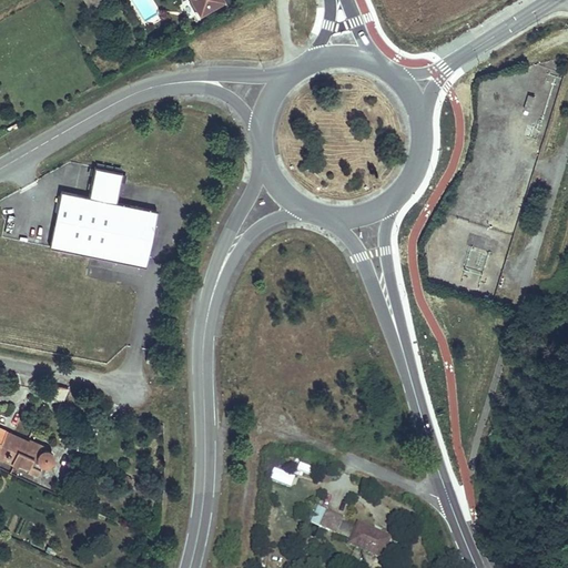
[(83,0),(90,10),(107,0),(83,0)]
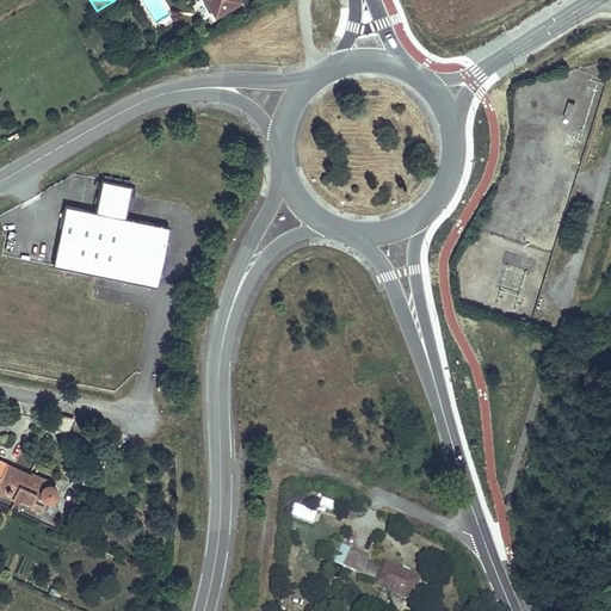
[(239,0),(207,0),(216,16),(240,1),(239,0)]
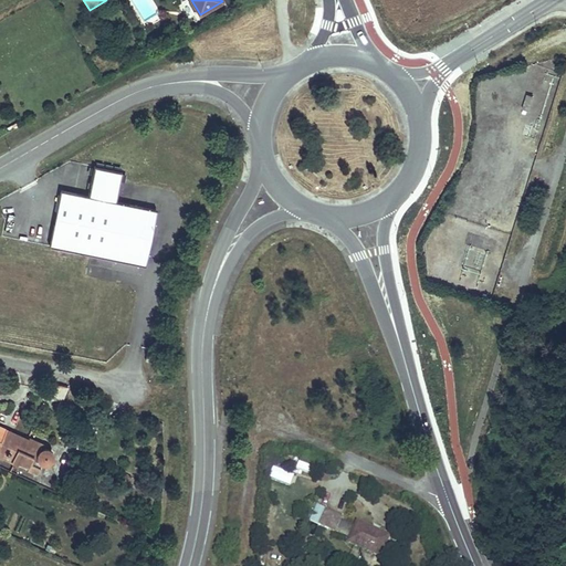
[(526,96),(523,108),(528,109),(533,97),(526,96)]
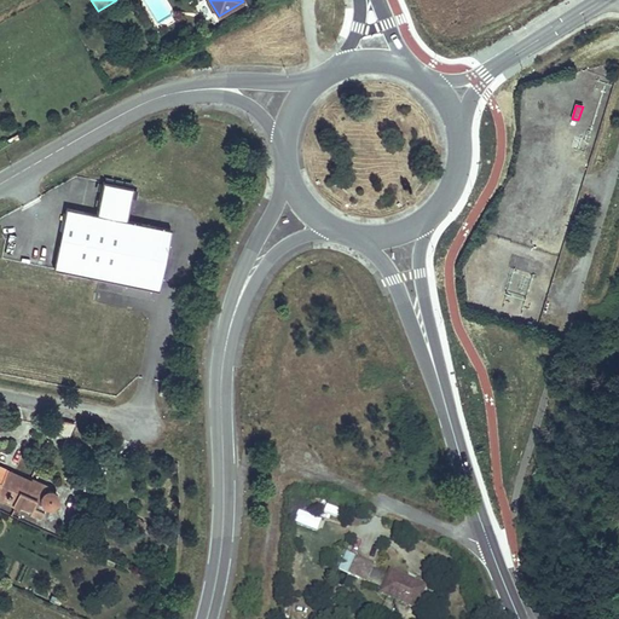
[(67,209),(53,271),(98,279),(158,291),(171,230),(128,223),(133,196),(134,190),(105,184),(98,217),(67,209)]
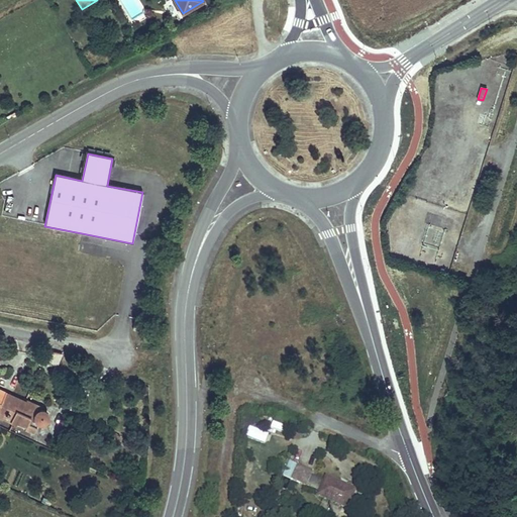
[(12,212),(13,196),(6,196),(5,212),(12,212)]
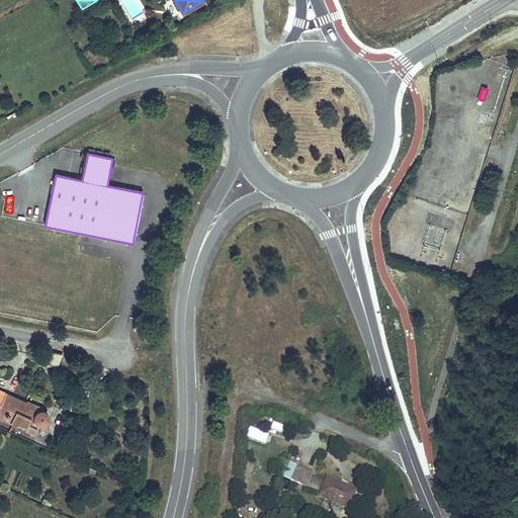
[(45,350),(40,371),(56,375),(61,353),(45,350)]
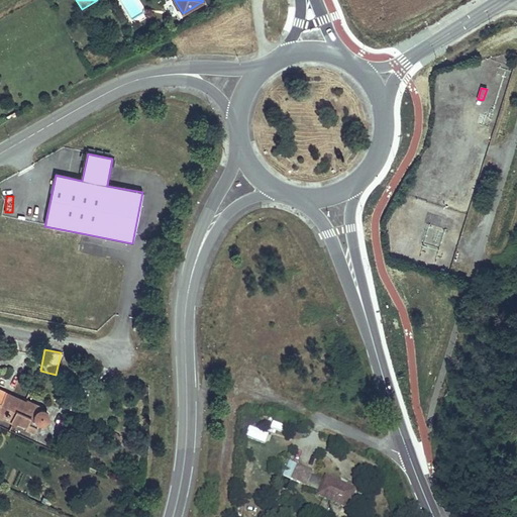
[(38,407),(36,407),(23,401),(22,405),(13,401),(14,397),(5,393),(5,395),(0,392),(0,417),(14,424),(15,421),(26,426),(24,428),(32,432),(36,423),(37,423),(39,424),(41,423),(43,422),(45,421),(46,419),(47,417),(47,415),(46,413),(46,411),(44,409),(43,408),(41,407),(38,407)]
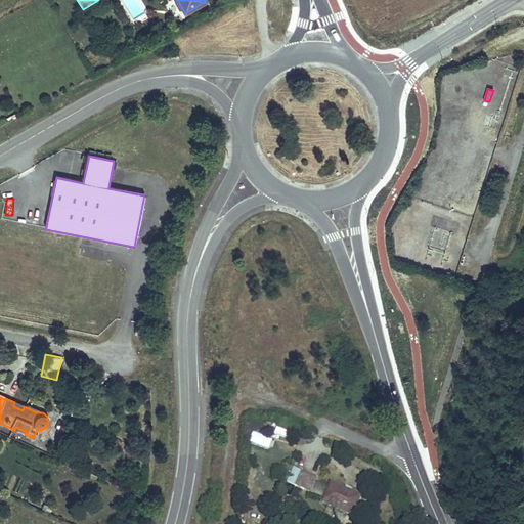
[(139,460),(141,453),(135,450),(132,456),(139,460)]
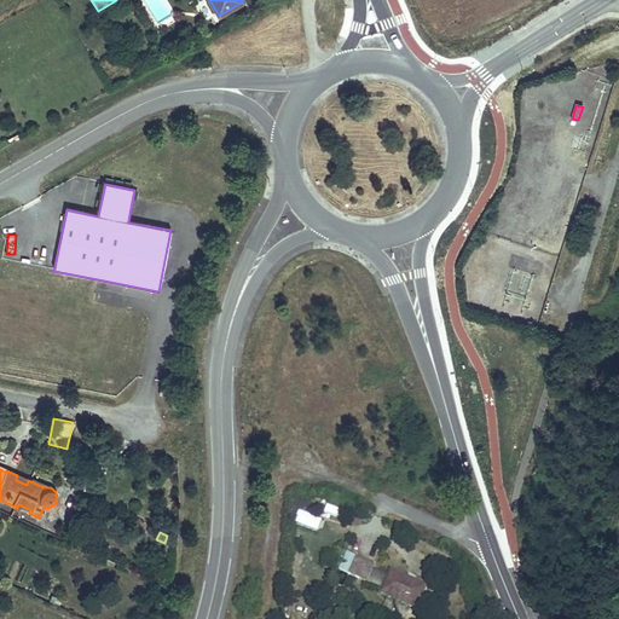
[(345,550),(335,570),(346,576),(356,556),(345,550)]
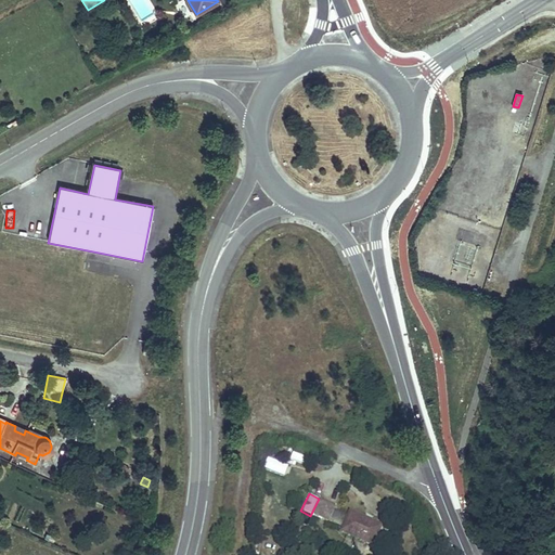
[(326,524),(334,506),(319,499),(310,516),(326,524)]
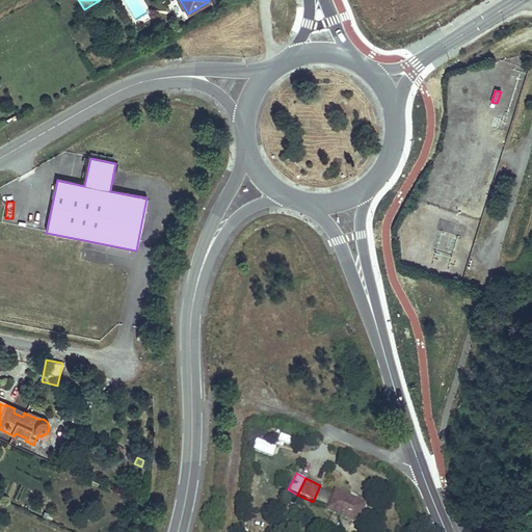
[(336,491),(320,485),(313,502),(326,509),(336,491)]
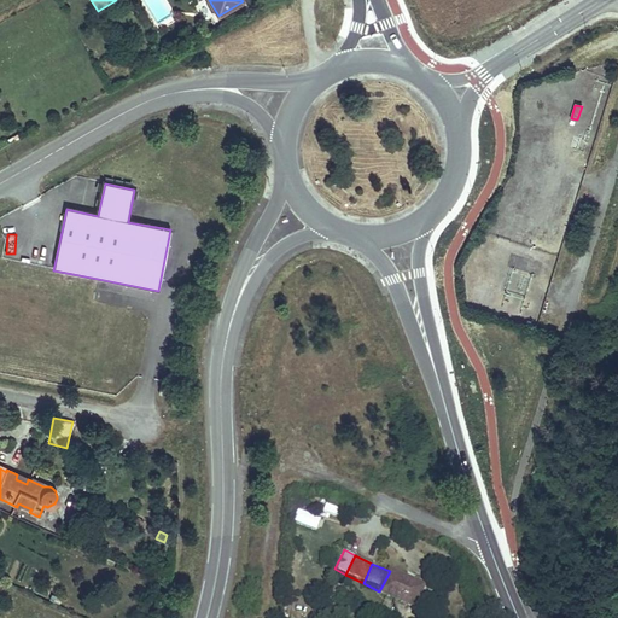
[(379,592),(413,608),(421,590),(392,577),(395,573),(390,571),(379,592)]
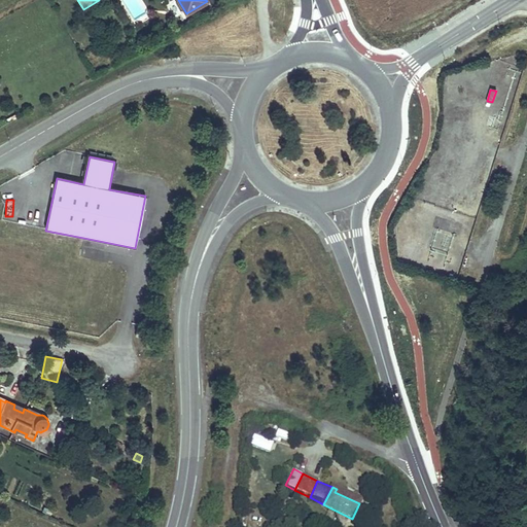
[(359,503),(360,500),(337,489),(335,492),(359,503)]
